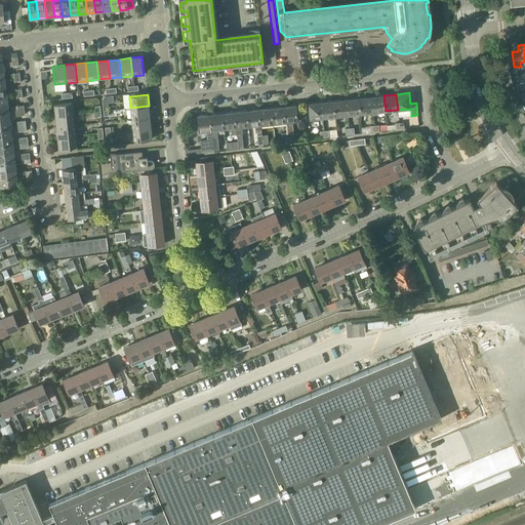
[(103,99),(104,111),(109,110),(108,105),(109,104),(112,103),(114,101),(114,95),(105,96),(103,99)]
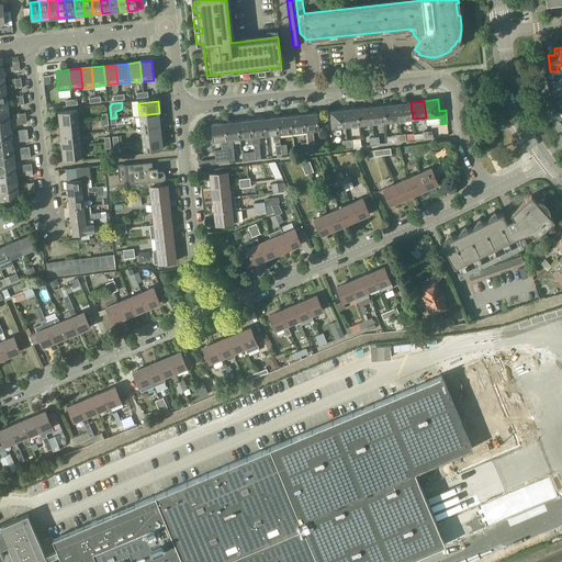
[(400,121),(413,119),(411,102),(397,103),(400,121)]
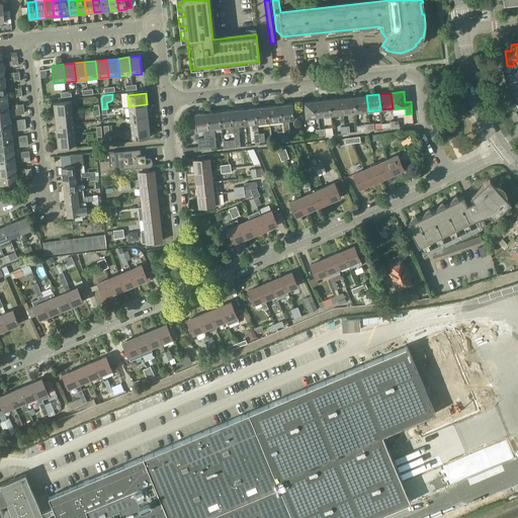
[(355,112),(368,111),(366,95),(354,97),(355,112)]
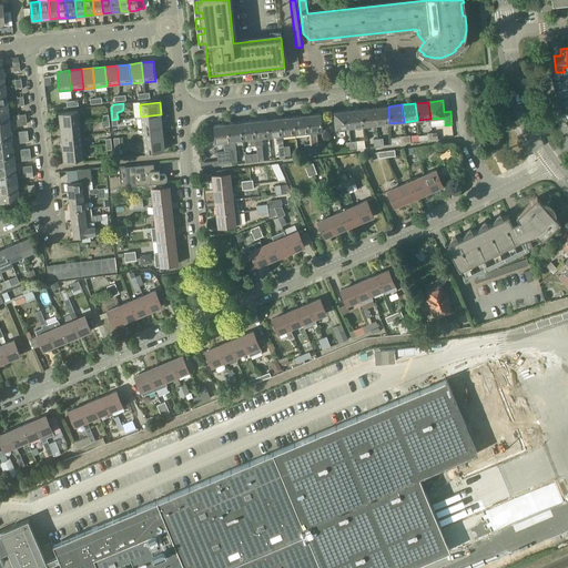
[(376,124),(389,123),(388,107),(375,108),(376,124)]
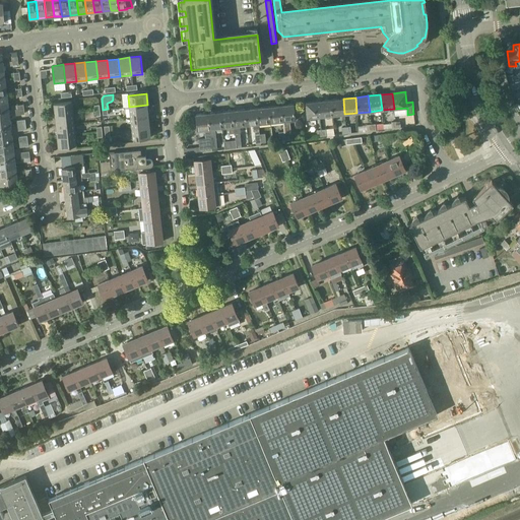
[(332,115),(344,114),(343,99),(330,100),(332,115)]
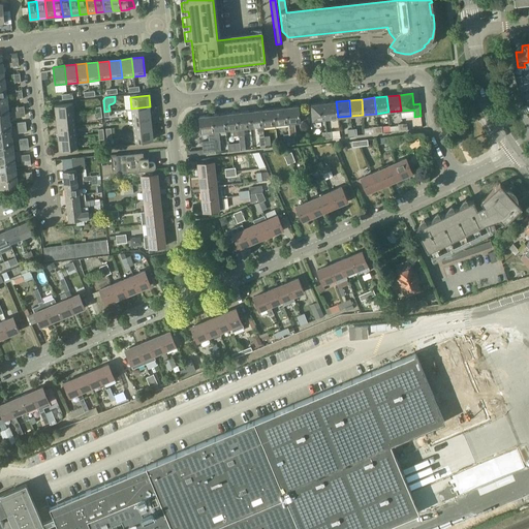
[(325,119),(338,117),(336,101),(323,103),(325,119)]
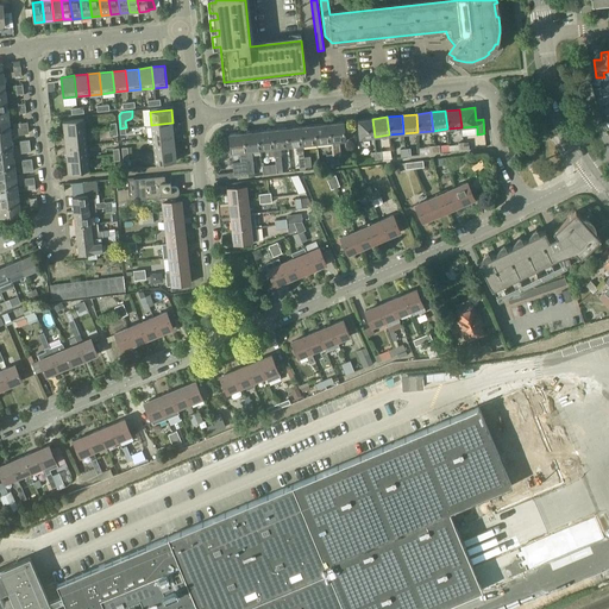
[(0,130),(11,129),(10,119),(0,120),(0,130)]
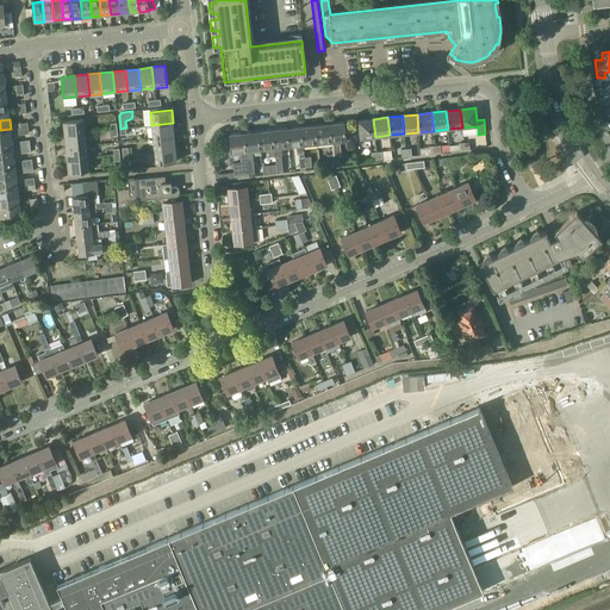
[(64,135),(86,132),(85,119),(63,122),(64,135)]
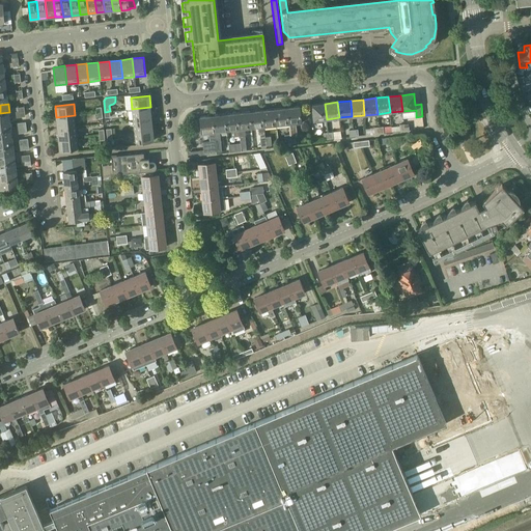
[(313,120),(327,119),(325,104),(312,105),(313,120)]
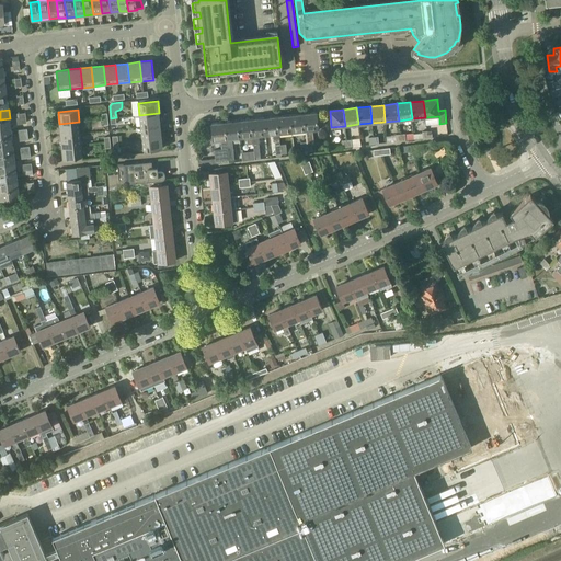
[(318,118),(317,112),(304,113),(305,130),(307,142),(308,151),(312,151),(311,141),(313,141),(312,129),(325,128),(324,117),(318,118)]
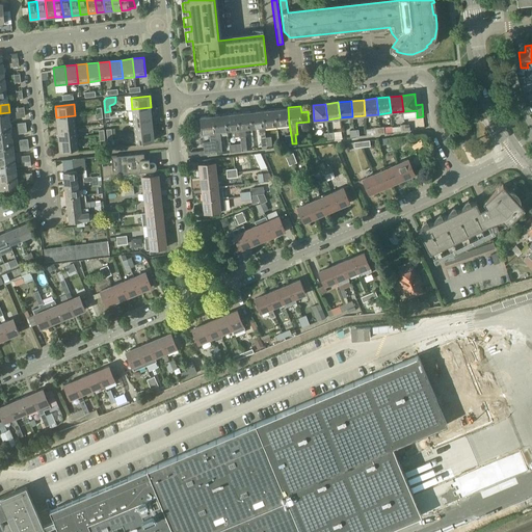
[(151,107),(132,109),(133,121),(152,118),(151,107)]
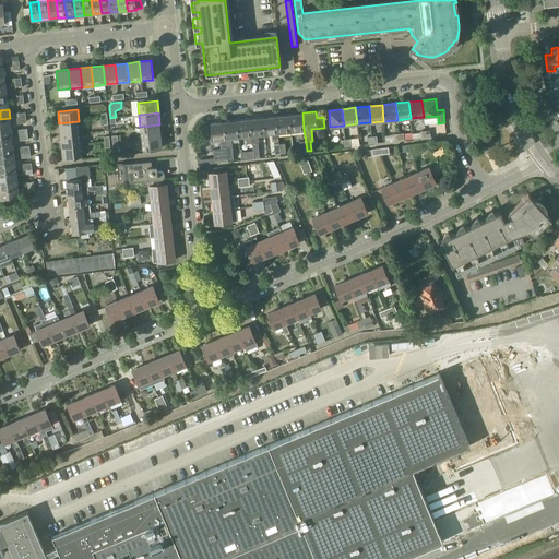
[(290,131),(304,130),(302,113),(289,115),(290,131)]
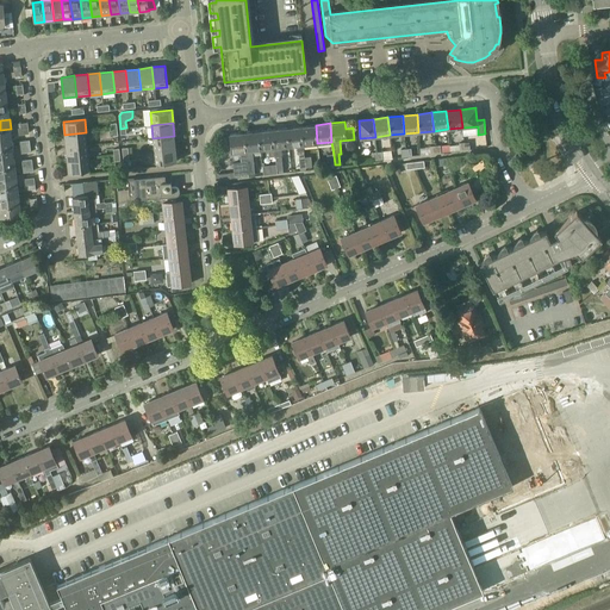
[(303,145),(304,145),(317,143),(316,125),(302,126),(303,145)]
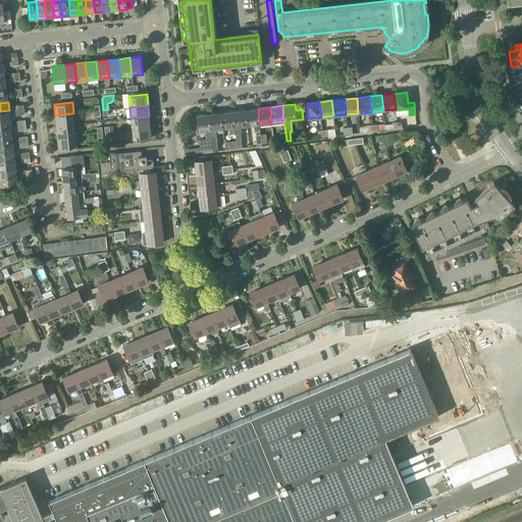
[(261,135),(260,124),(259,124),(258,108),(246,109),(247,125),(254,124),(255,132),(256,132),(256,136),(257,144),(262,144),(261,135)]
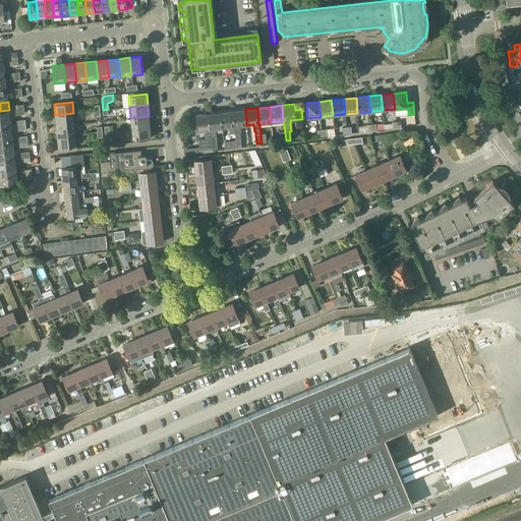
[(235,126),(235,133),(236,137),(241,136),(240,132),(241,132),(240,126),(246,125),(245,109),(233,111),(235,126)]
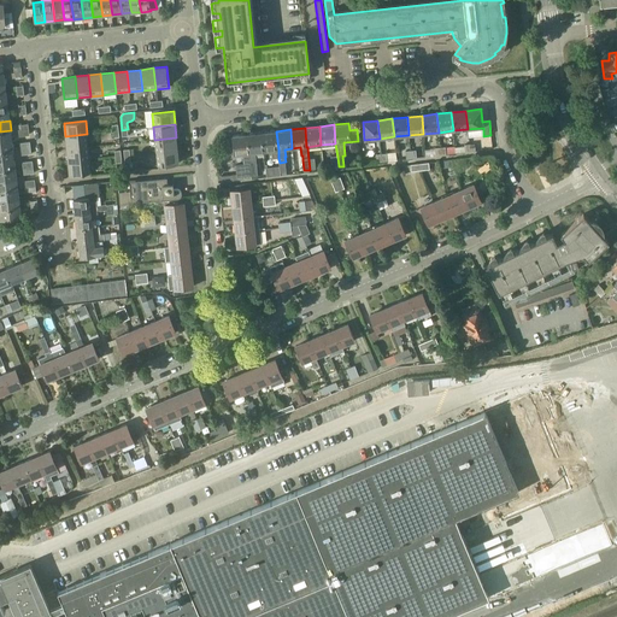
[(0,141),(12,140),(11,130),(0,131),(0,141)]
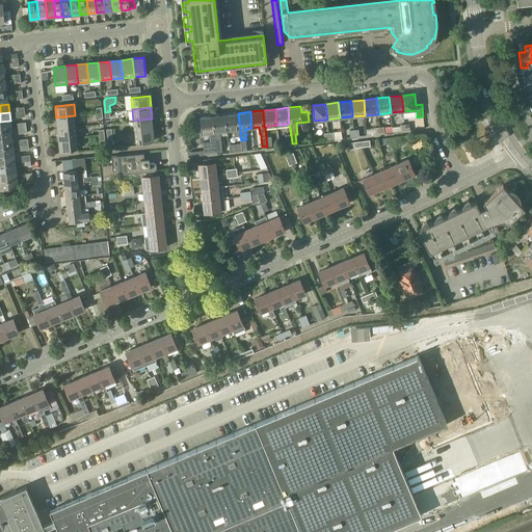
[(240,136),(240,129),(238,113),(225,114),(227,131),(234,130),(235,136),(240,136)]
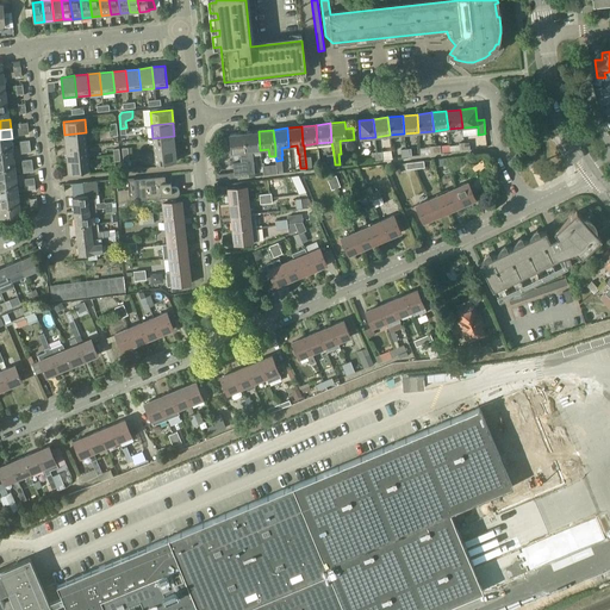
[(246,132),(248,163),(249,174),(255,174),(251,150),(260,150),(259,131),(246,132)]
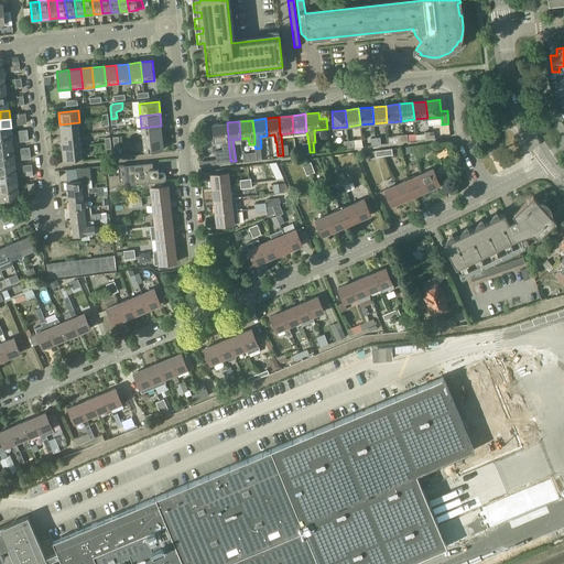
[(79,122),(60,125),(61,137),(80,134),(79,122)]
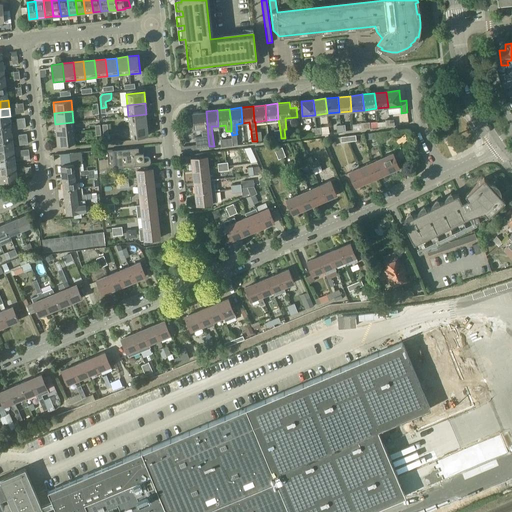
[(196,148),(209,146),(208,137),(206,111),(193,113),(195,131),(202,130),(202,137),(195,138),(196,148)]
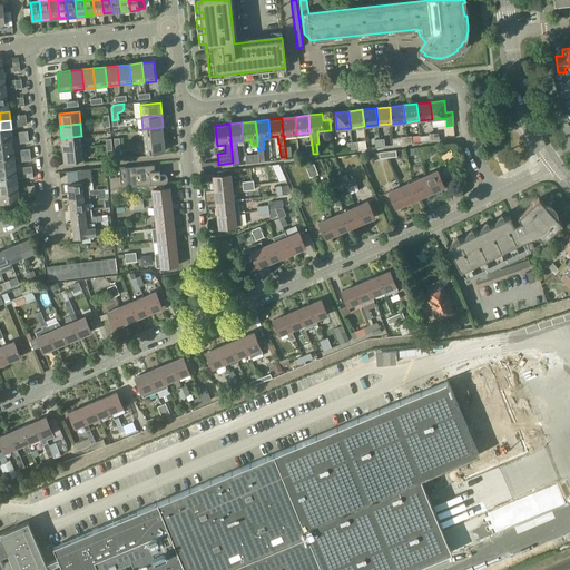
[(144,141),(164,139),(163,127),(143,129),(144,141)]
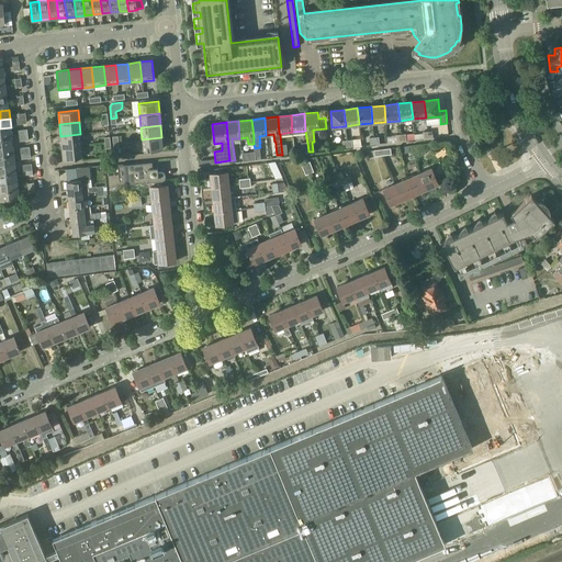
[(0,137),(12,136),(11,127),(0,128),(0,137)]
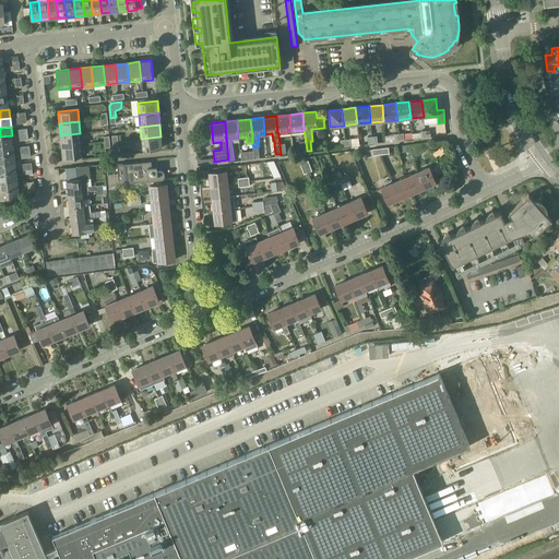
[(62,146),(81,145),(80,133),(60,135),(62,146)]
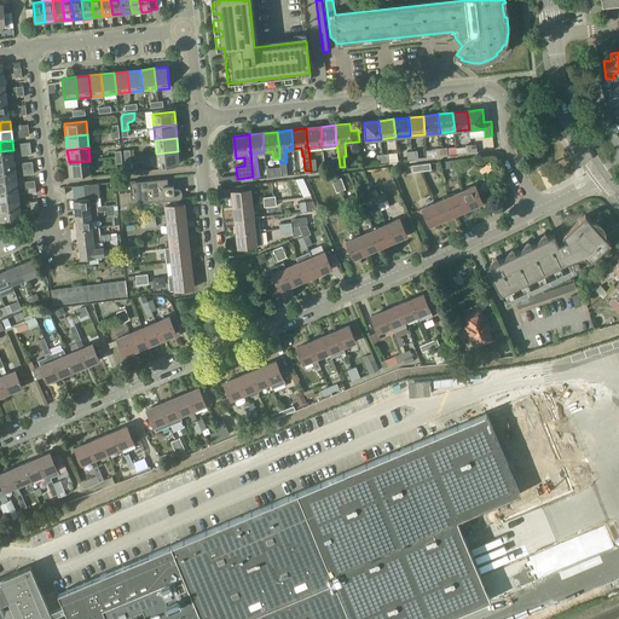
[(0,161),(15,160),(13,150),(0,151),(0,161)]
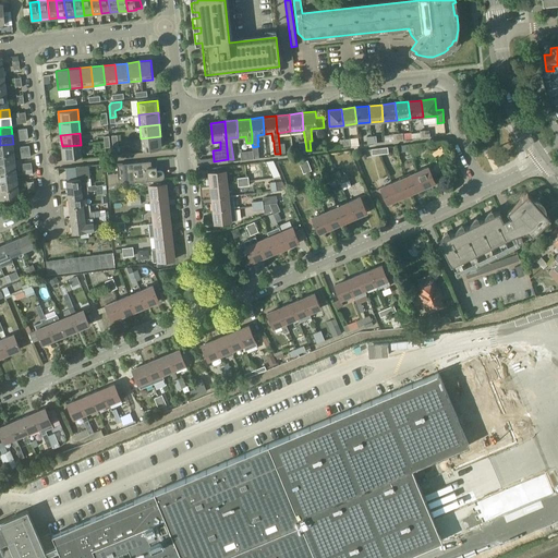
[(160,136),(141,138),(143,149),(161,148),(160,136)]
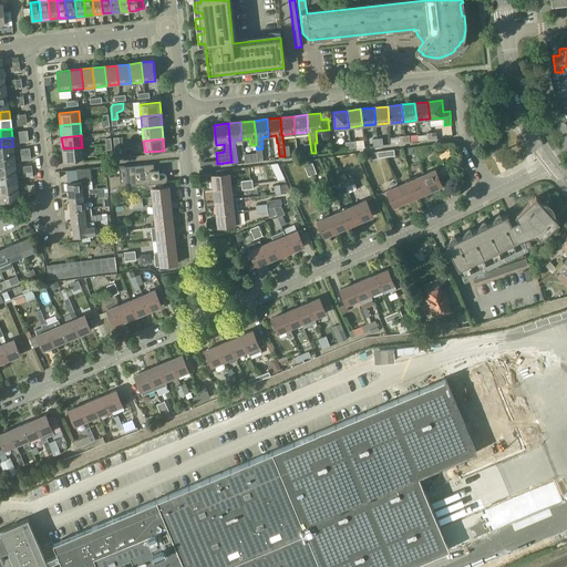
[(0,156),(14,155),(13,146),(0,147),(0,156)]
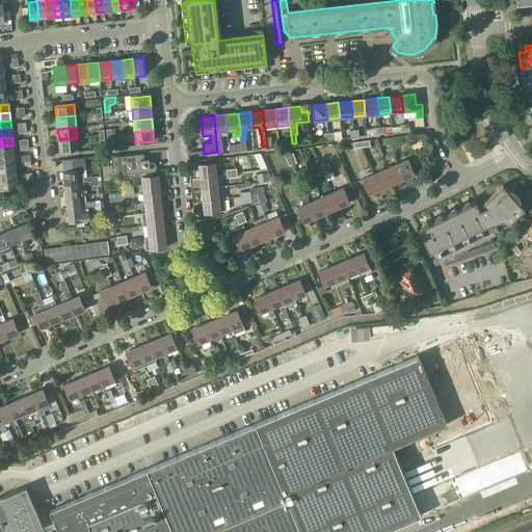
[(77,138),(59,139),(60,151),(78,149),(77,138)]
